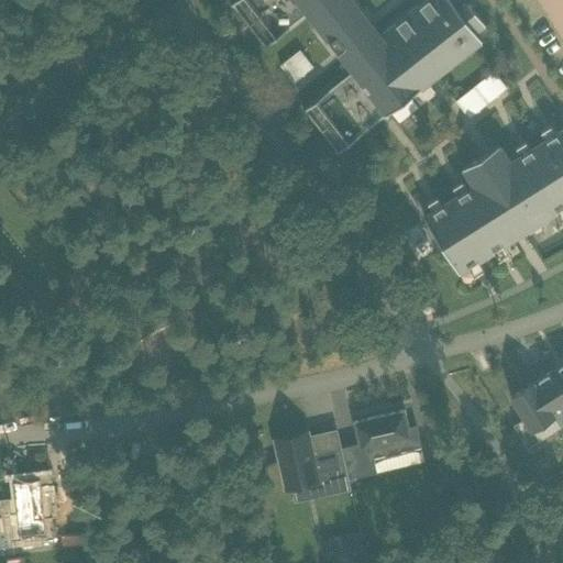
[(426,0),(379,36),(350,0),(234,0),(230,3),(231,4),(232,4),(264,44),(263,45),(264,46),(307,13),(352,70),(302,109),(304,110),(305,110),(337,151),(335,151),(337,152),(386,113),(420,88),(419,87),(479,40),(481,40),(482,40),(475,31),(483,24),(484,24),(485,23),(466,1),(465,1),(466,2),(457,9),(450,0),(426,0)]
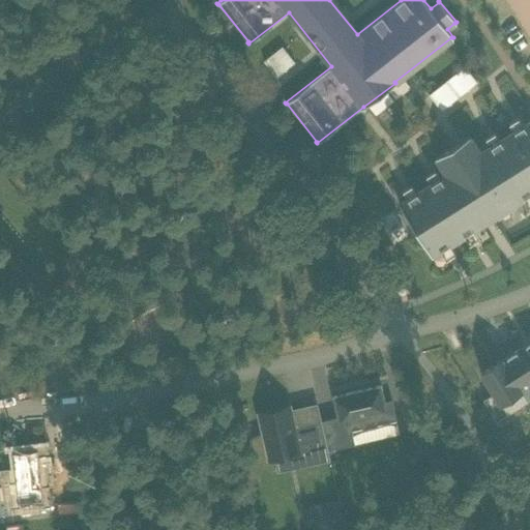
[(477,83),(464,66),(429,95),(441,112),(477,83)]
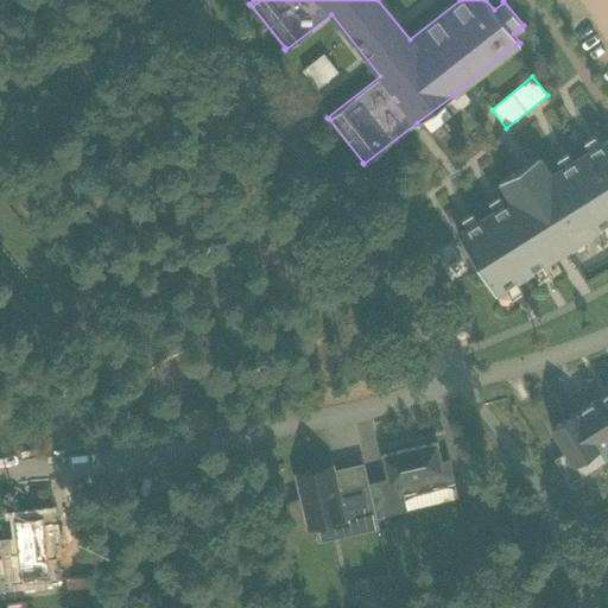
[(514,280),(532,270),(536,276),(545,268),(542,264),(600,227),(603,232),(607,228),(607,139),(600,145),(596,139),(587,146),(590,151),(572,162),(570,157),(559,163),(563,168),(551,176),(539,157),(538,156),(499,181),(499,182),(500,182),(512,201),(505,206),(501,200),(492,206),(494,211),(477,222),(474,216),(464,223),(468,228),(458,234),(458,233),(457,234),(495,293),(496,293),(495,292),(505,287),(508,292),(518,286),(514,280)]
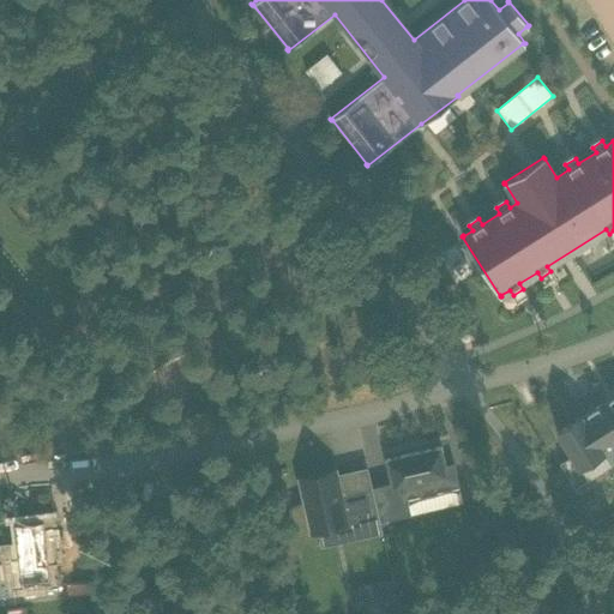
[(613,422),(613,396),(602,404),(613,422)]
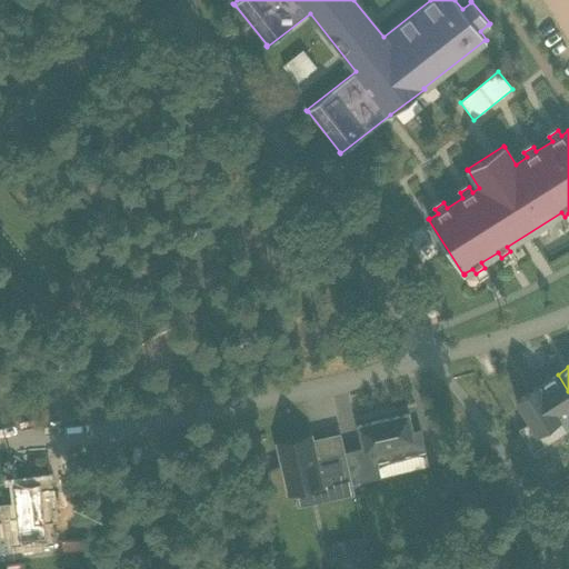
[(559,420),(568,413),(568,391),(558,375),(538,387),(559,420)]
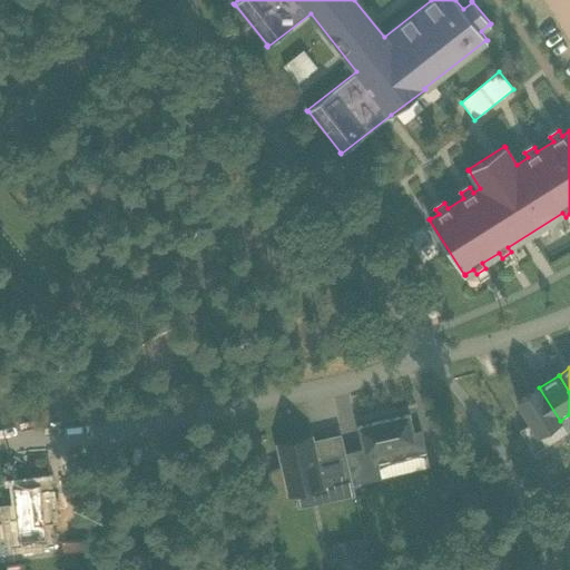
[(560,421),(539,387),(517,402),(530,423),(519,430),(533,453),(544,445),(538,434),(560,421)]
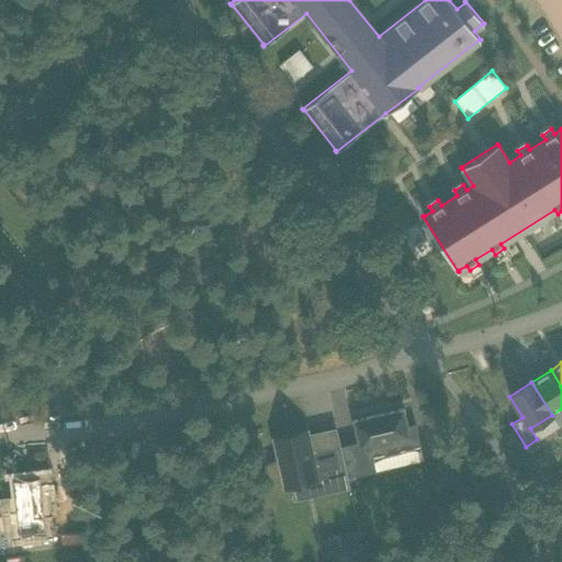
[(400,450),(420,446),(418,439),(415,424),(407,426),(404,408),(351,420),(357,442),(340,447),(347,478),(375,471),(372,457),(383,454),(384,456),(400,451),(400,450)]
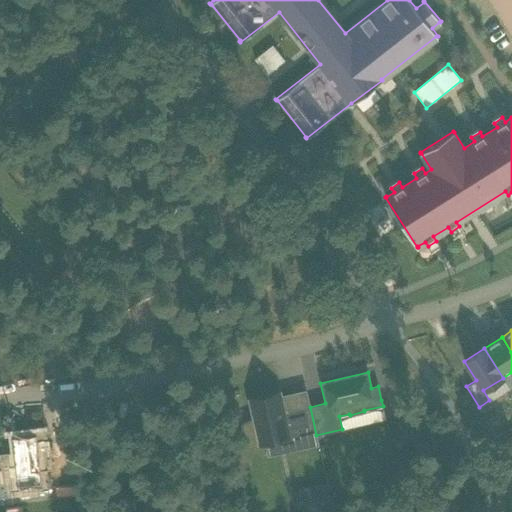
[(265,443),(310,433),(305,408),(285,413),(281,396),(280,392),(249,400),(259,445),(265,443)]
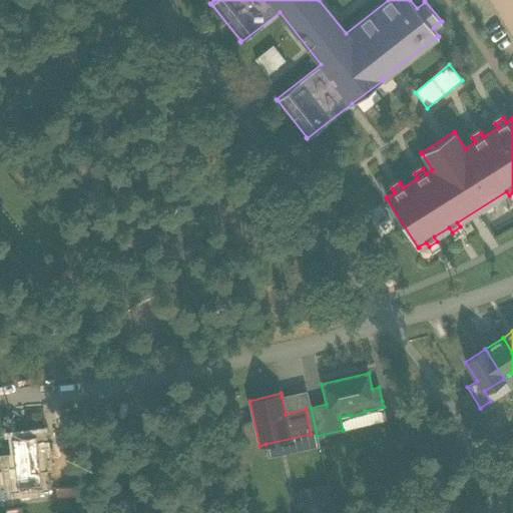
[(0,495),(0,499),(20,496),(19,488),(42,486),(40,472),(52,470),(69,468),(66,446),(50,448),(49,441),(37,442),(36,436),(11,439),(13,453),(0,454),(0,495)]
